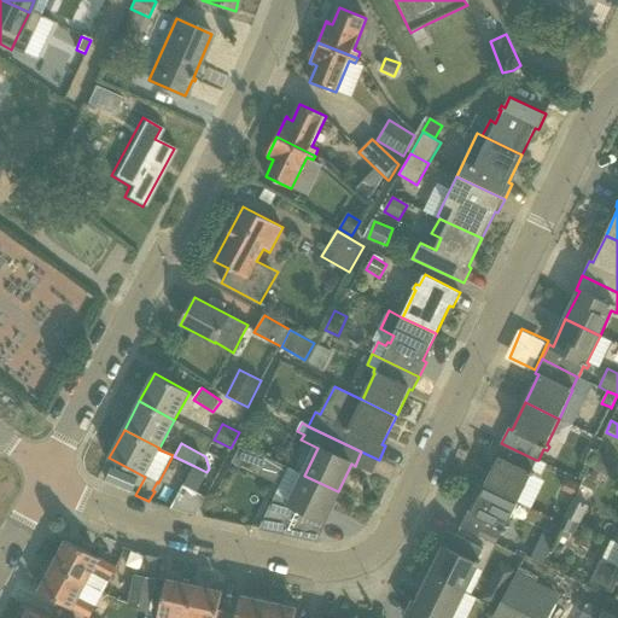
[(484,485),(518,501),(532,471),(531,471),(536,460),(501,443),(495,456),(499,458),(484,485)]
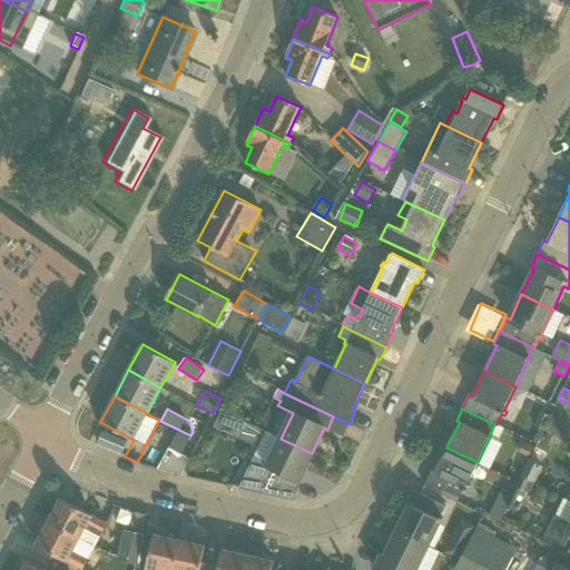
[(543,431),(550,418),(541,412),(533,425),(543,431)]
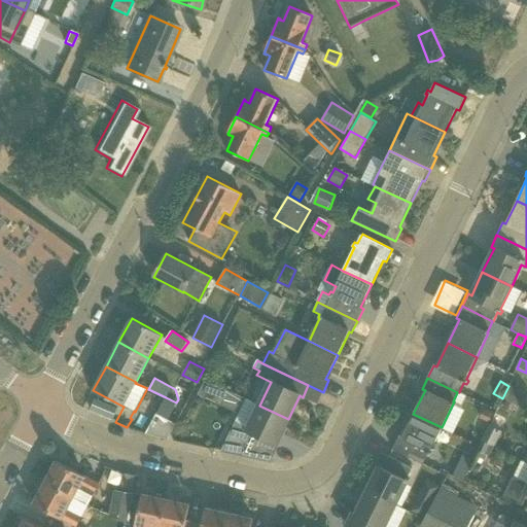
[(208,382),(201,396),(215,403),(222,389),(208,382)]
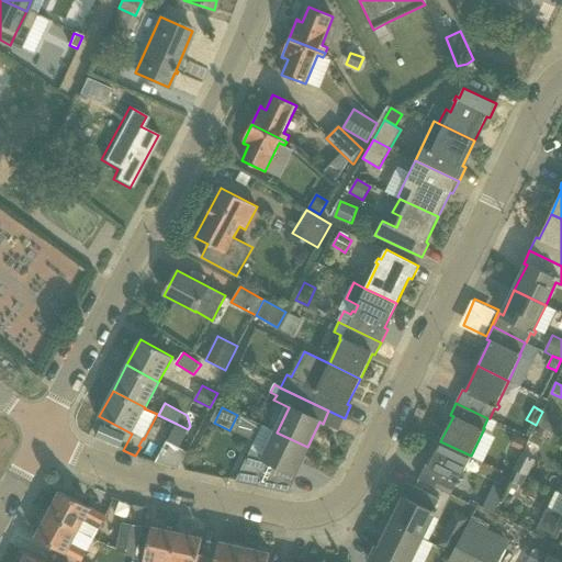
[(561,425),(561,420),(542,412),(537,425),(540,427),(551,431),(558,436),(561,425)]
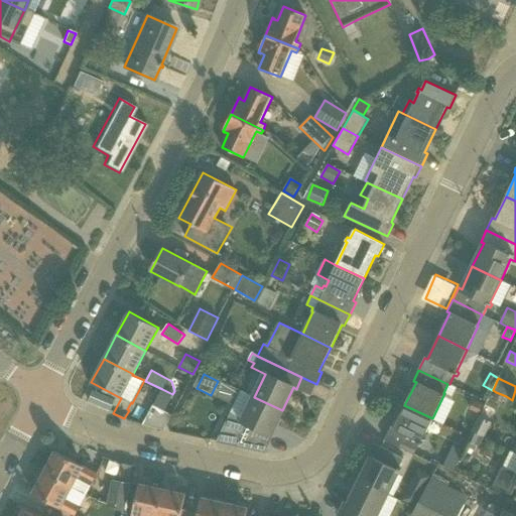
[(180,399),(172,394),(162,389),(153,405),(172,415),(180,399)]
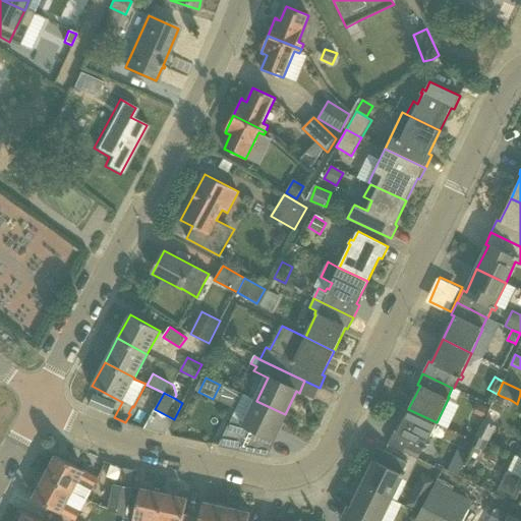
[(111,415),(116,404),(94,395),(89,406),(111,415)]
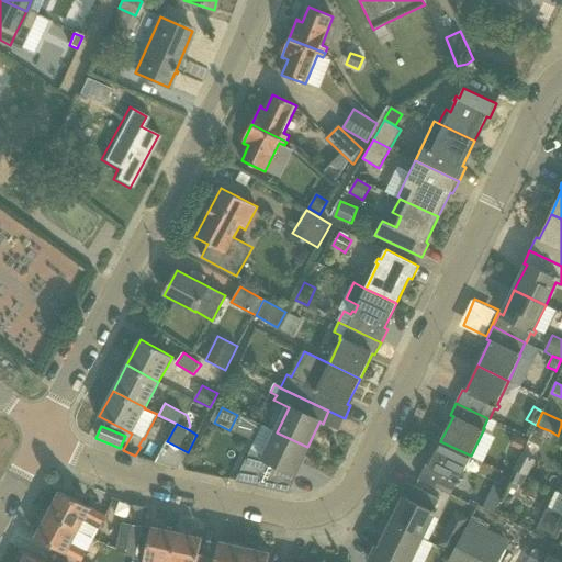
[(547,440),(551,431),(540,427),(536,435),(547,440)]
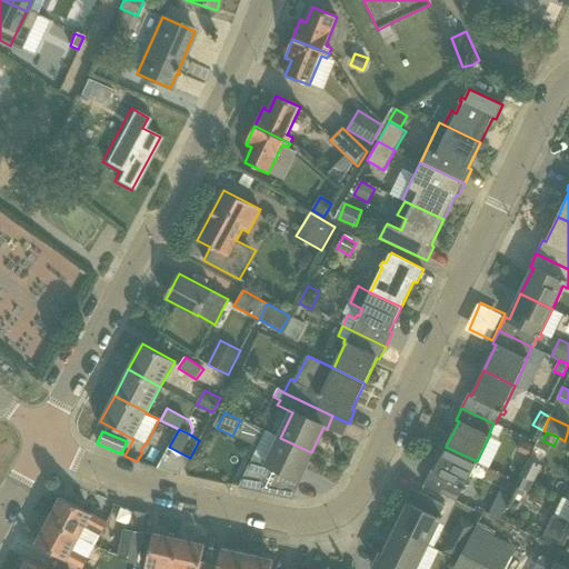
[(299,478),(311,452),(280,438),(267,463),(253,457),(247,470),(239,488),(292,500),(301,479),(299,478)]
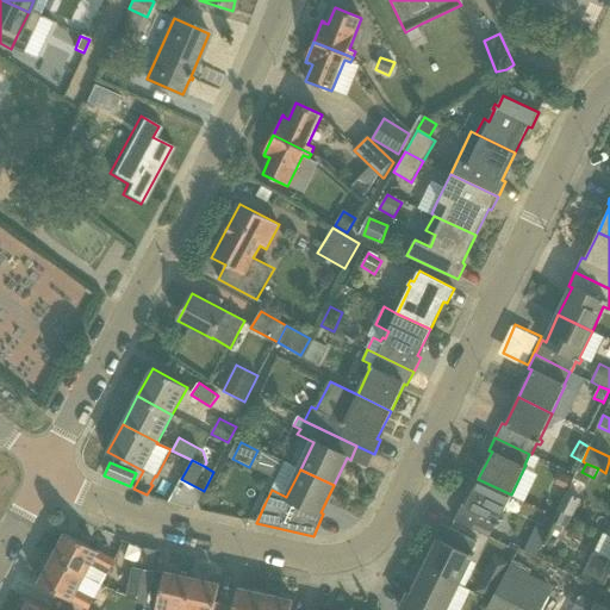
[(561,473),(555,485),(566,490),(572,479),(561,473)]
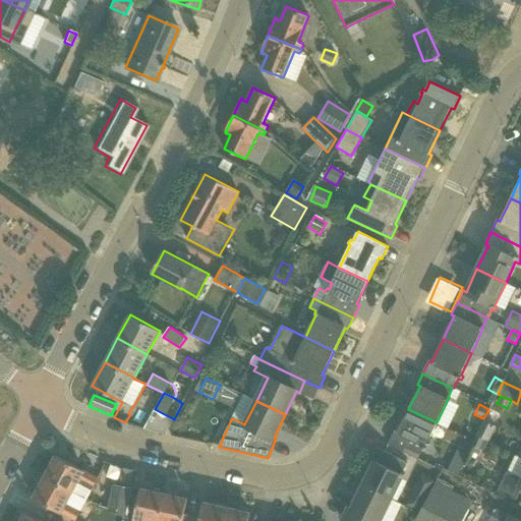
[(388,445),(419,460),(422,452),(425,453),(428,449),(425,447),(438,423),(437,422),(408,409),(397,432),(395,431),(388,445)]
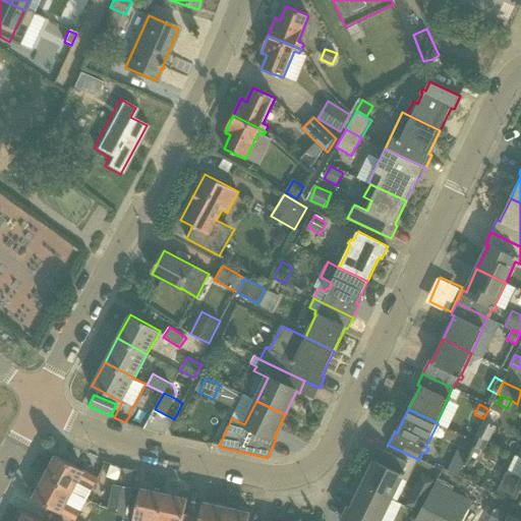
[(484,420),(477,436),(487,441),(488,442),(497,426),(484,420)]
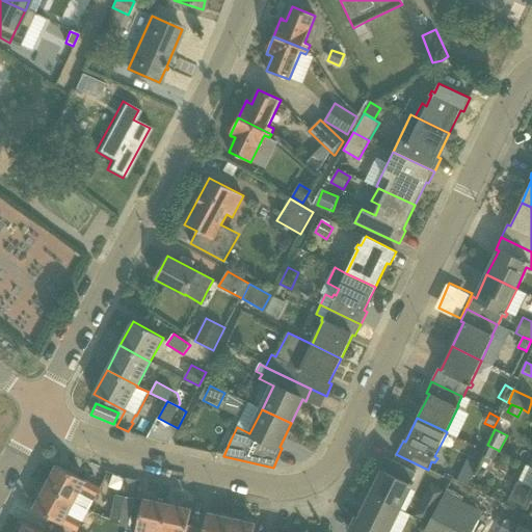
[(498,450),(487,445),(482,454),(494,460),(498,450)]
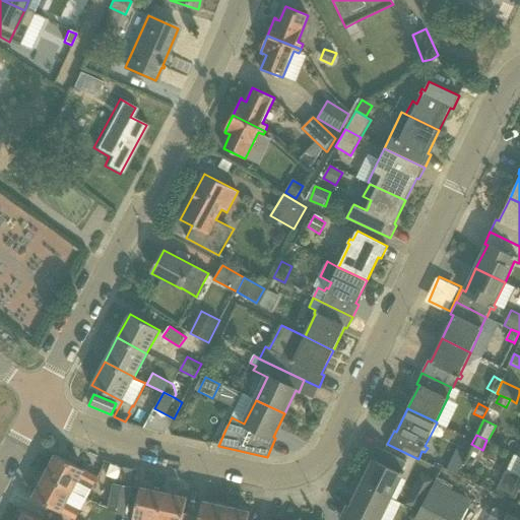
[(400,470),(405,461),(377,447),(371,460),(374,461),(362,484),(392,500),(404,472),(400,470)]
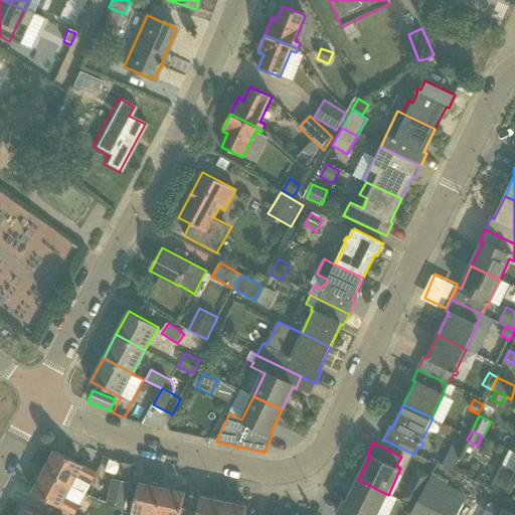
[(97,473),(54,451),(43,472),(71,486),(81,491),(87,494),(97,473)]
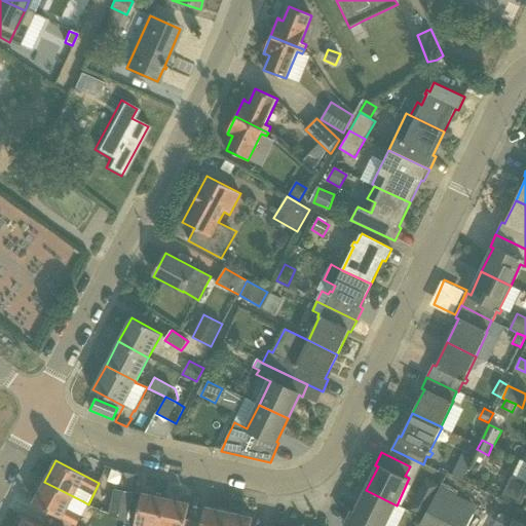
[(114,470),(111,486),(136,490),(138,474),(114,470)]
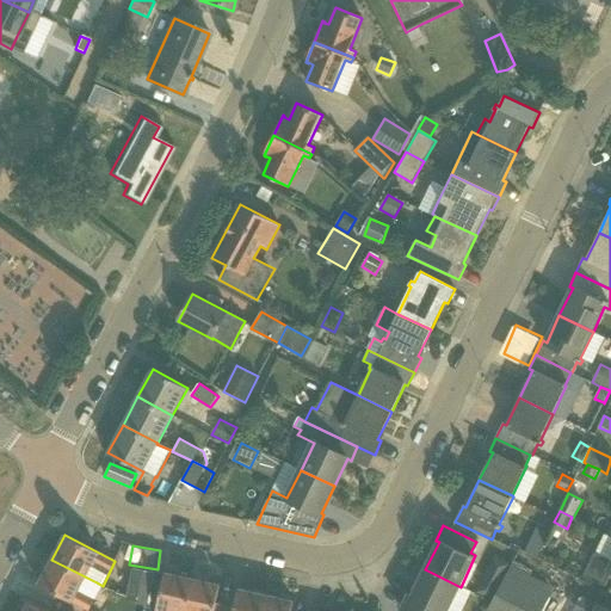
[(610,560),(596,553),(584,575),(605,586),(610,574),(610,560)]
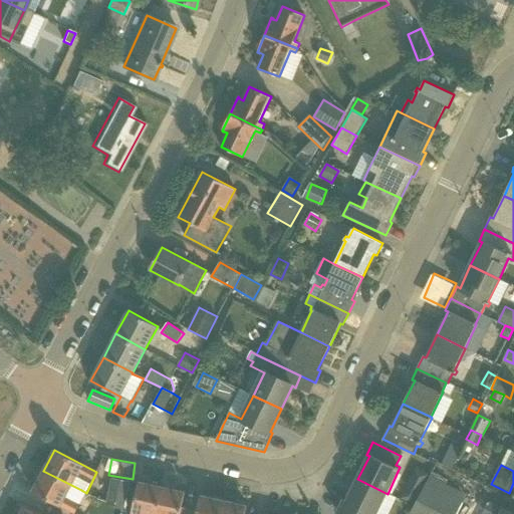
[(400,499),(413,506),(414,507),(431,475),(416,468),(400,499)]
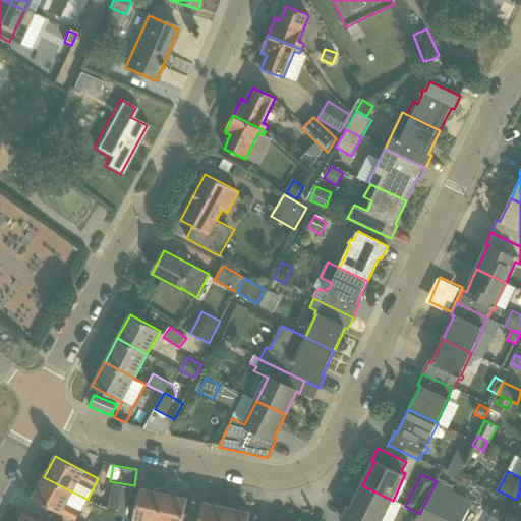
[(33,498),(75,520),(80,512),(66,504),(67,503),(76,508),(82,497),(72,491),(44,477),(33,498)]
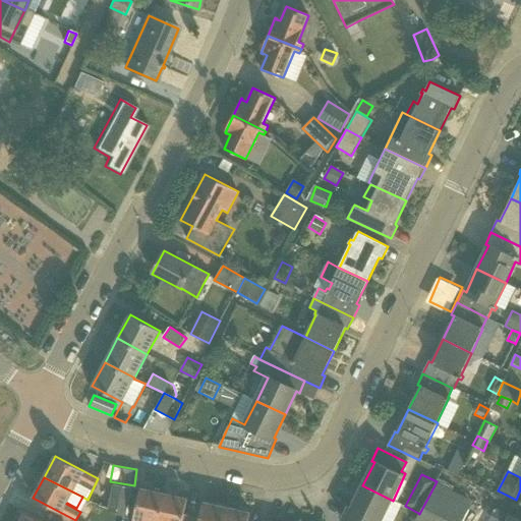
[(462,520),(473,501),(453,490),(437,481),(419,514),(418,513),(415,519),(419,520),(462,520)]
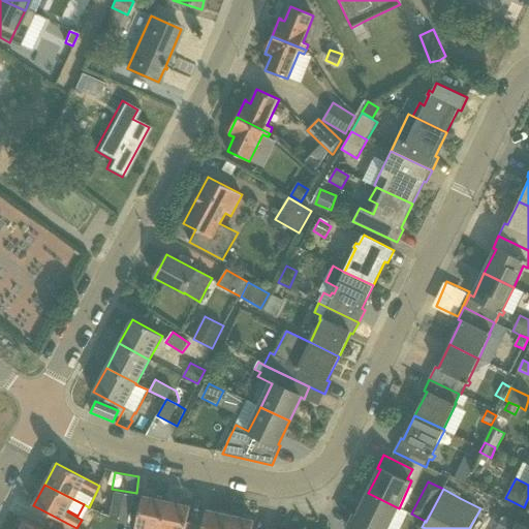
[(112,518),(128,526),(133,496),(116,493),(112,518)]
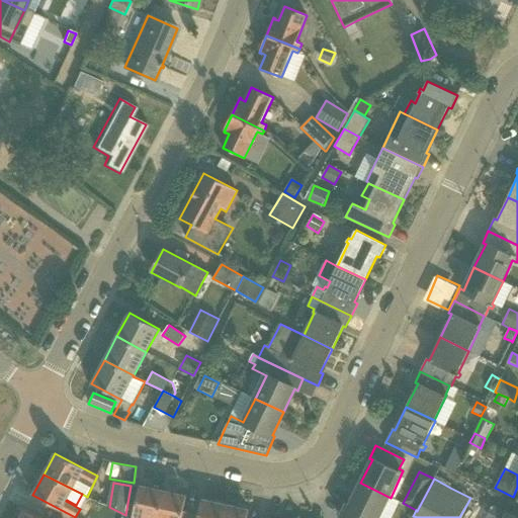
[(341,517),(342,517),(391,517),(400,502),(391,498),(360,483),(349,506),(347,504),(341,517)]
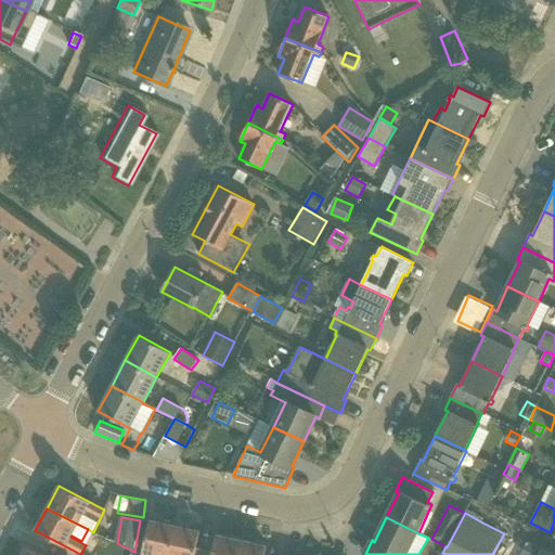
[(150,520),(142,554),(168,554),(175,526),(150,520)]
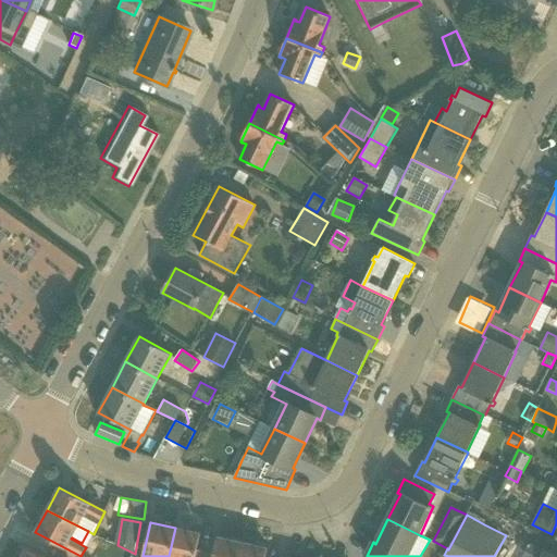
[(195,556),(200,533),(175,528),(169,556),(195,556)]
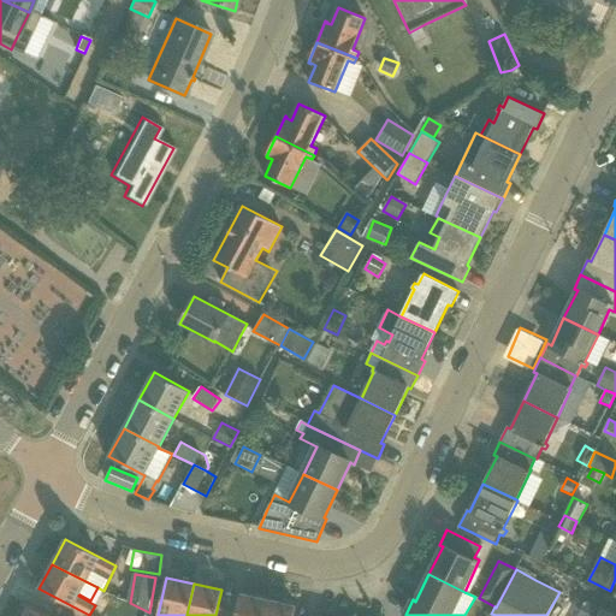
[(241,593),(235,615),(264,615),(268,600),(241,593)]
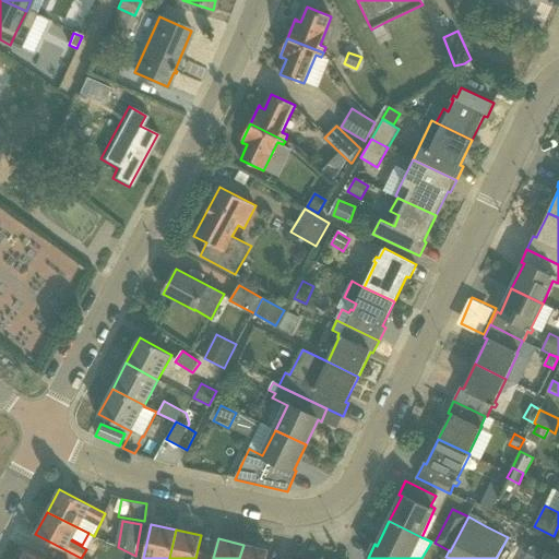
[(265,558),(269,550),(244,545),(239,558),(265,558)]
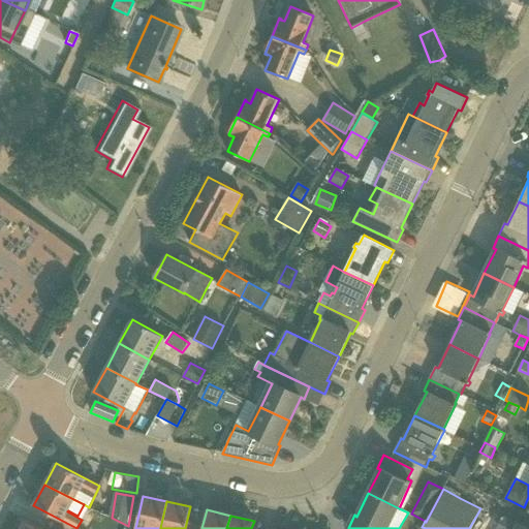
[(528,528),(518,524),(502,518),(496,528),(528,528)]
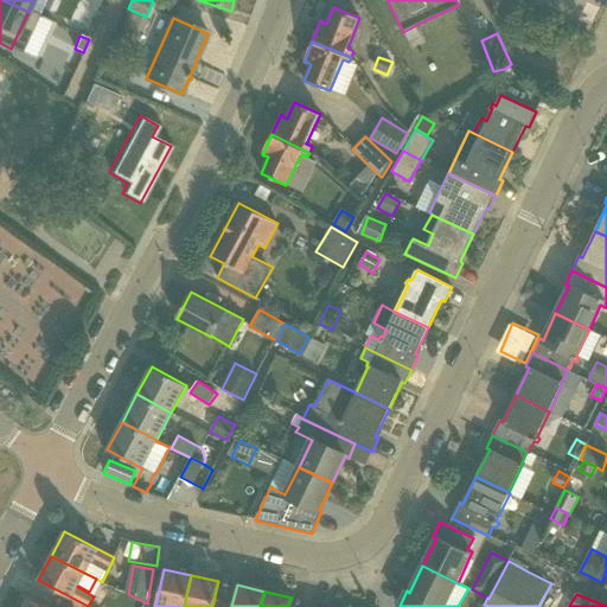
[(49,606),(30,596),(24,606),(49,606)]
